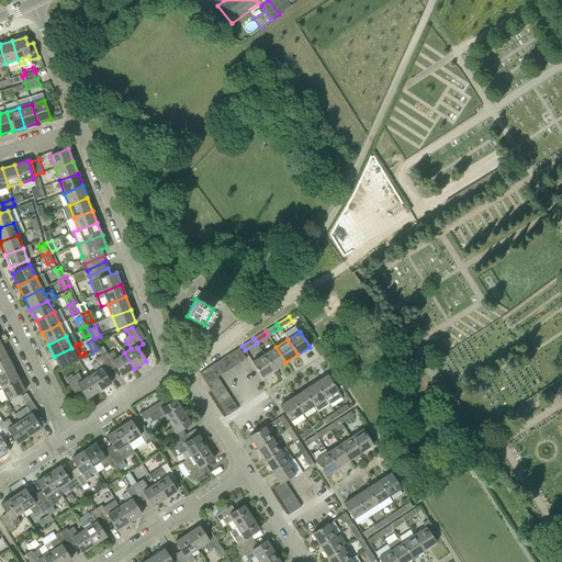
[(274,370),(285,362),(276,347),(263,355),(274,370)]
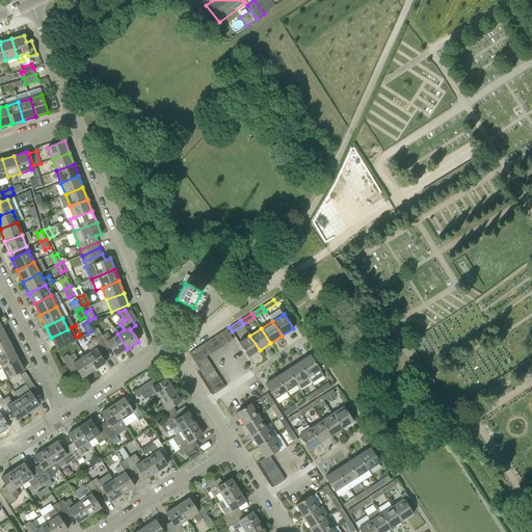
[(57,348),(74,340),(68,329),(51,338),(57,348)]
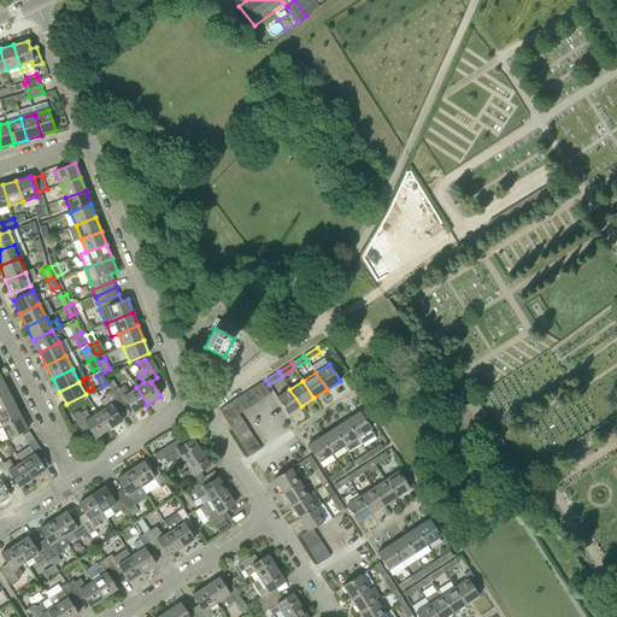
[(264,398),(270,394),(263,382),(256,386),(264,398)]
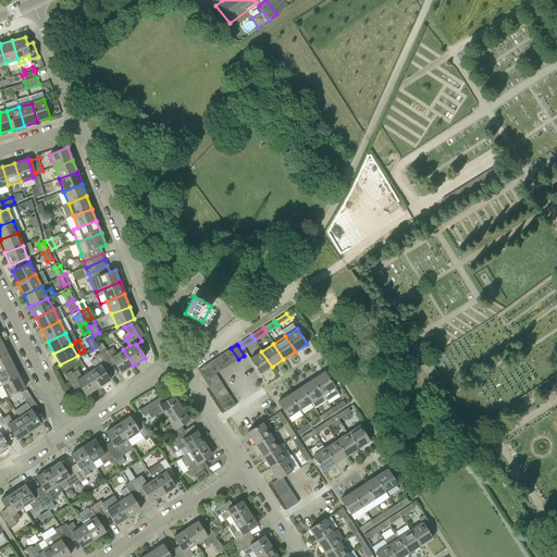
[(121,373),(133,366),(123,349),(116,354),(112,347),(107,351),(106,348),(104,348),(103,347),(99,349),(100,351),(99,351),(107,363),(112,360),(121,373)]
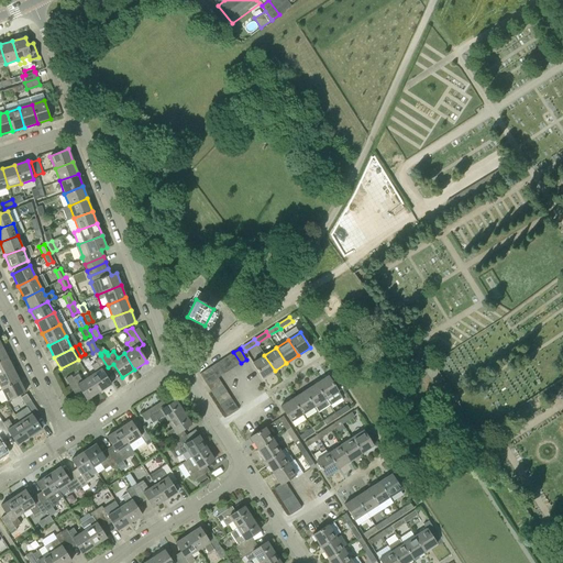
[(234,367),(241,363),(233,352),(228,356),(234,367)]
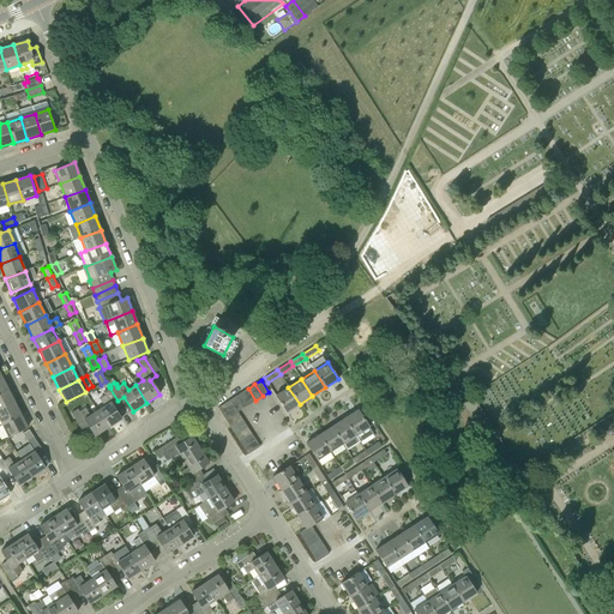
[(96,410),(108,428),(121,419),(112,404),(118,401),(109,387),(103,392),(106,395),(100,398),(102,401),(95,405),(97,410),(96,410)]
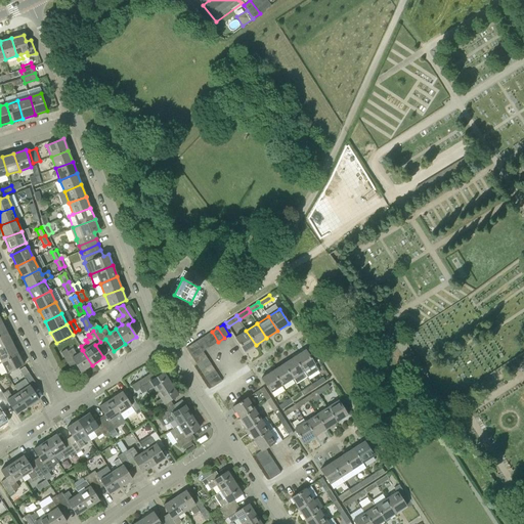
[(245,352),(256,345),(246,331),(235,338),(245,352)]
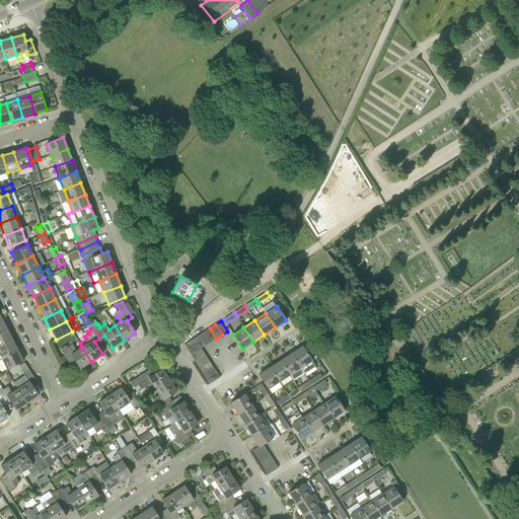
[(211,342),(216,339),(210,328),(205,331),(211,342)]
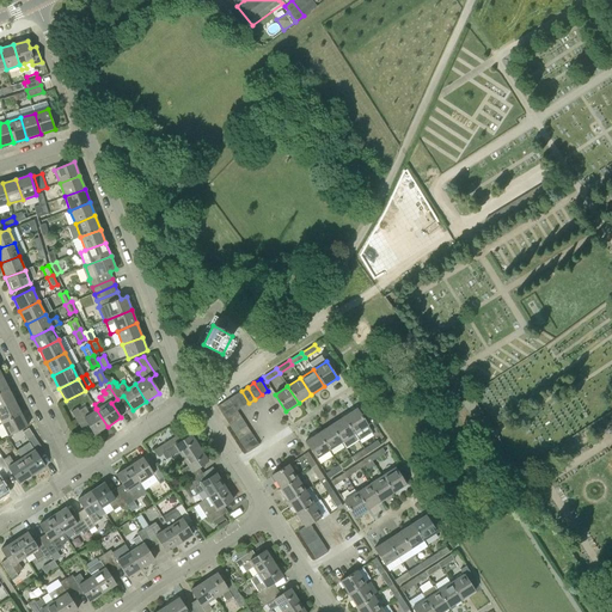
[(0,408),(14,401),(7,389),(0,391),(0,408)]
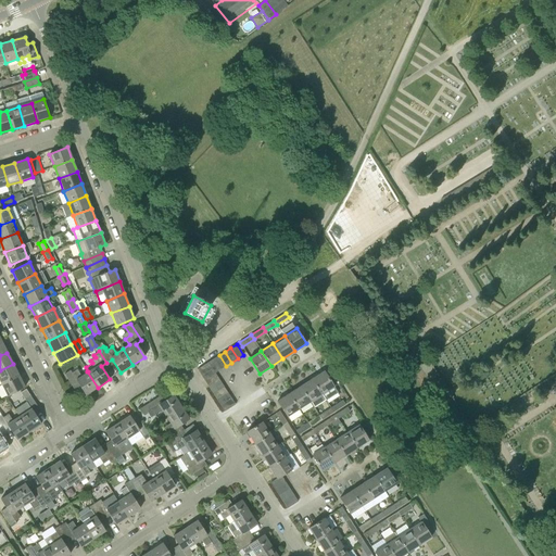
[(220,369),(226,366),(219,355),(213,359),(220,369)]
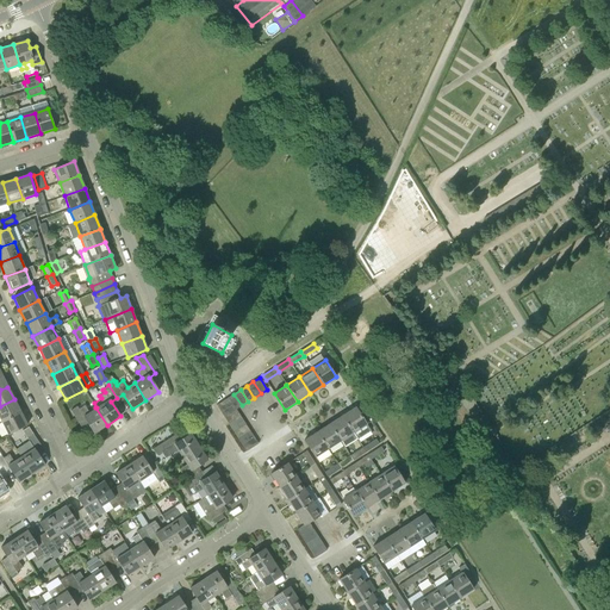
[(236,410),(242,405),(234,394),(228,398),(232,404),(236,410)]
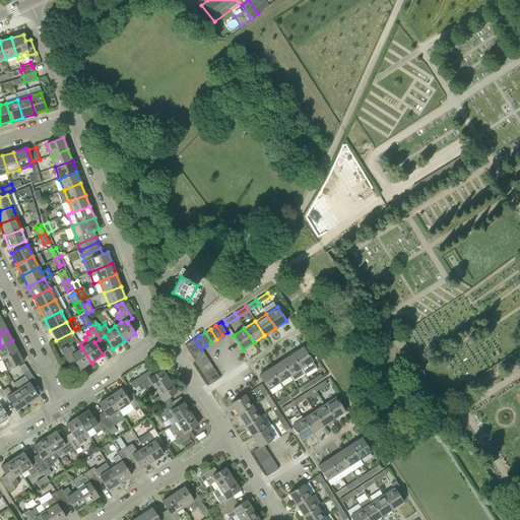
[(198,344),(194,339),(185,345),(188,350),(198,344)]
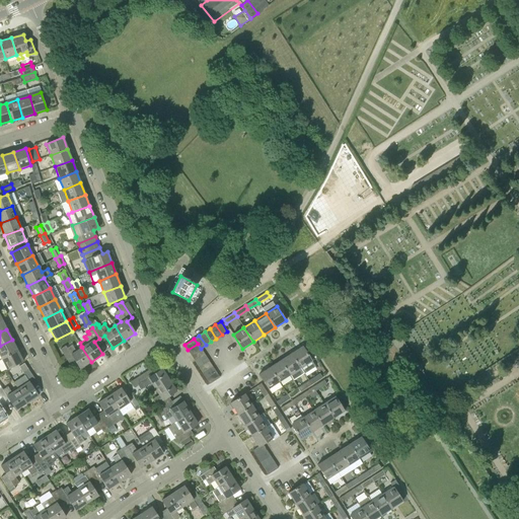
[(0,356),(1,359),(17,351),(12,340),(0,346),(0,356)]
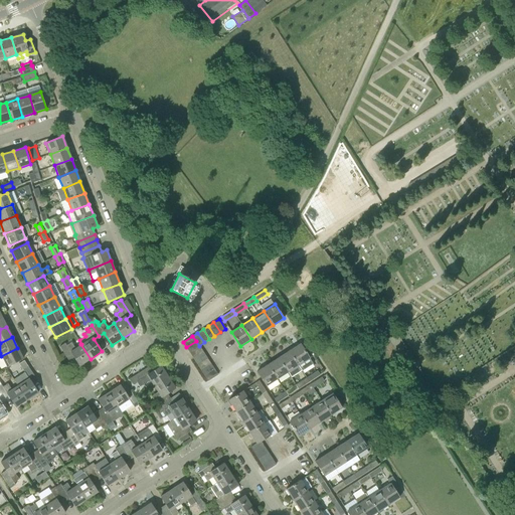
[(200,347),(199,346),(196,341),(186,347),(190,353),(200,347)]
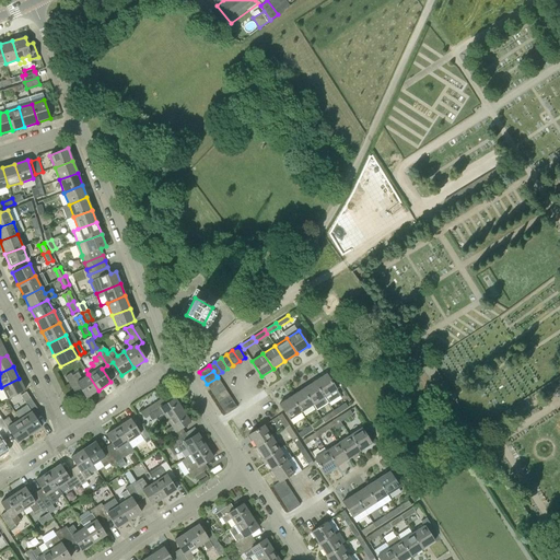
[(86,398),(98,391),(88,374),(82,378),(78,372),(72,375),(70,373),(65,376),(72,388),(78,385),(86,398)]
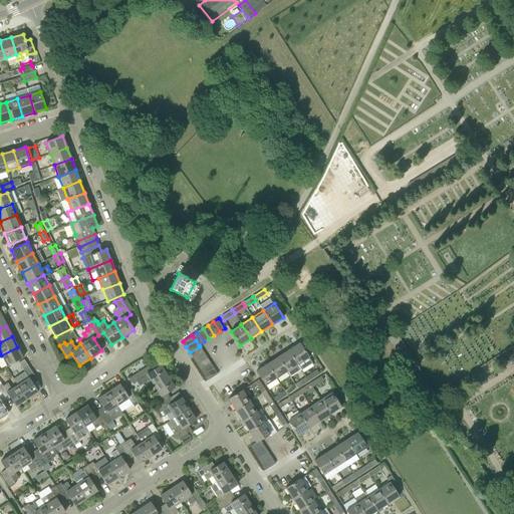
[(289,350),(298,364),(309,357),(299,343),(289,350)]
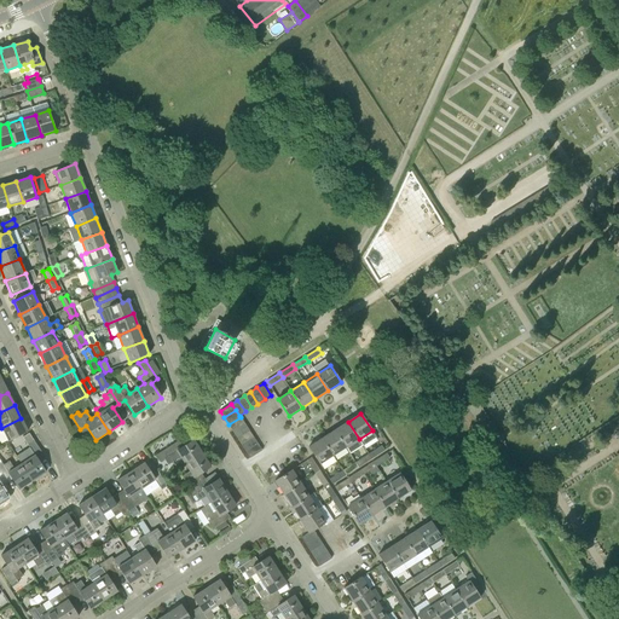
[(229,424),(233,432),(244,423),(241,417),(229,424)]
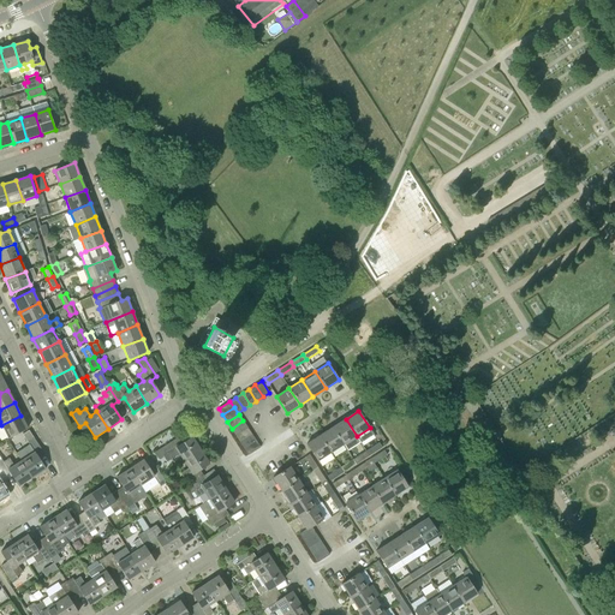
[(1,425),(9,439),(28,429),(21,416),(1,425)]
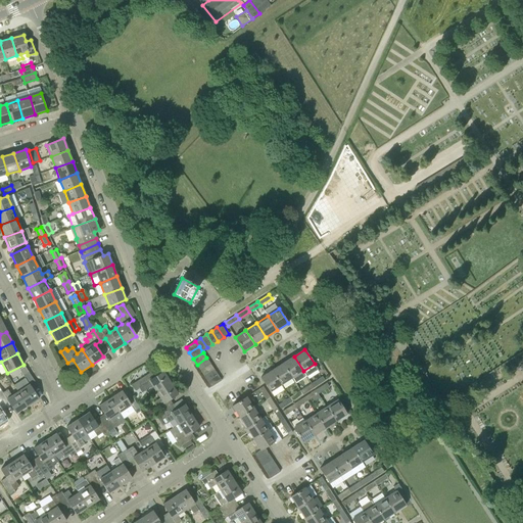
[(302,372),(303,371),(294,357),(283,364),(292,378),(293,377),(295,381),(304,375),(302,372)]
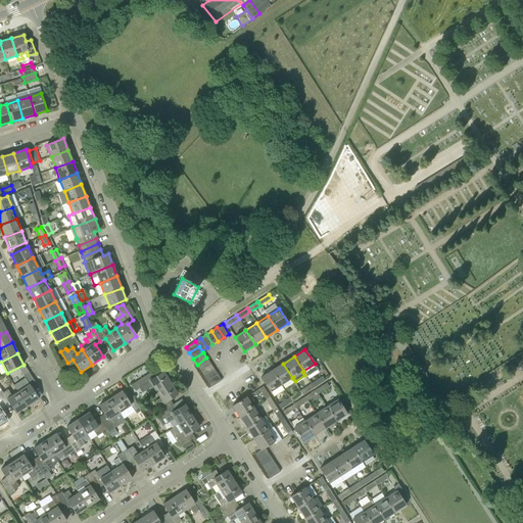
[(200,370),(210,364),(206,358),(197,365),(200,370)]
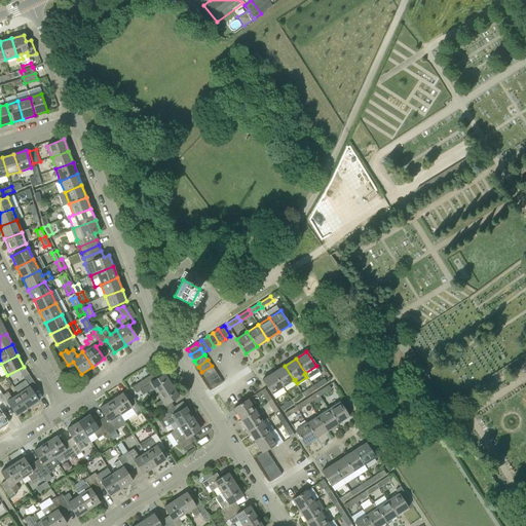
[(201,372),(204,377),(215,371),(212,366),(201,372)]
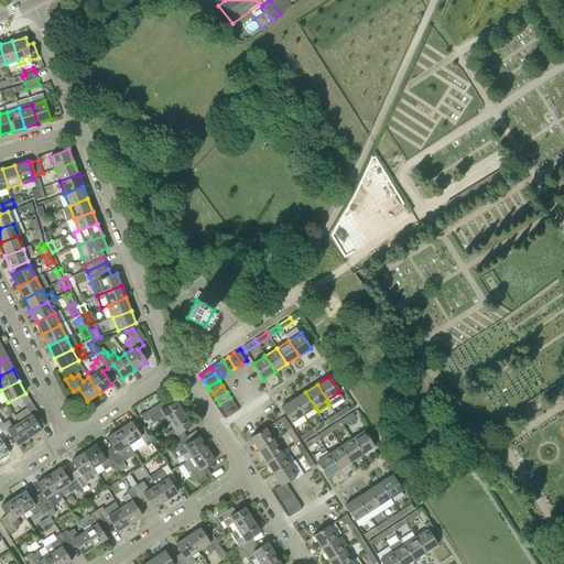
[(303,415),(315,408),(305,392),(293,400),(303,415)]
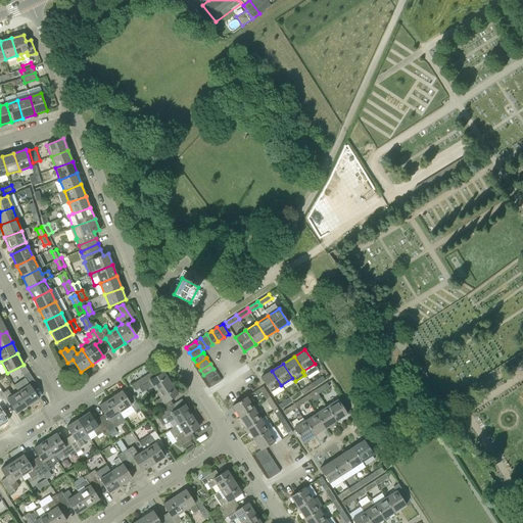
[(24,376),(29,373),(25,367),(19,370),(24,376)]
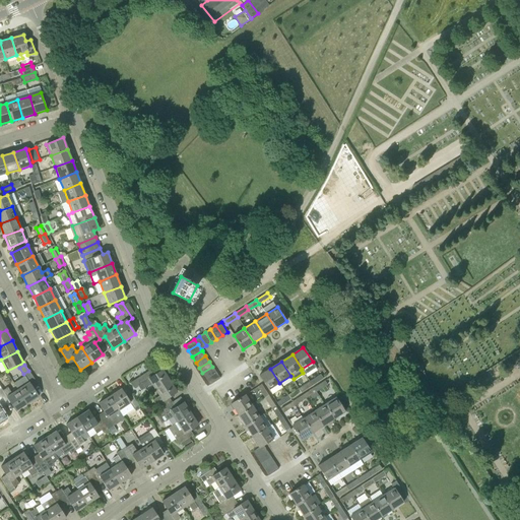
[(202,373),(206,379),(216,373),(212,367),(202,373)]
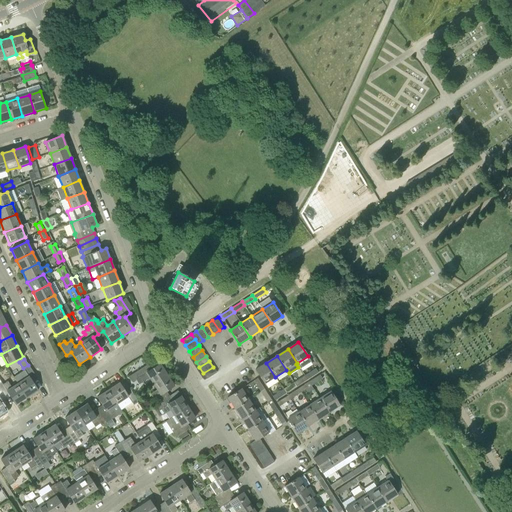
[(265,384),(275,377),(266,363),(255,370),(265,384)]
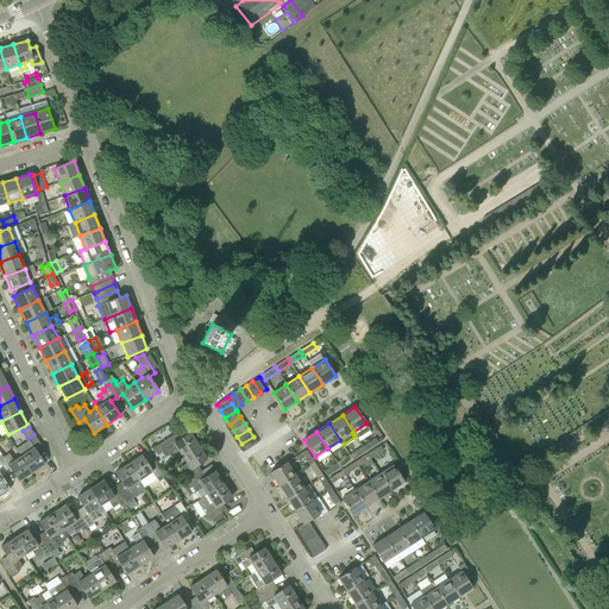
[(177,450),(182,457),(199,446),(190,433),(176,441),(173,437),(154,449),(157,454),(167,449),(170,454),(177,450)]
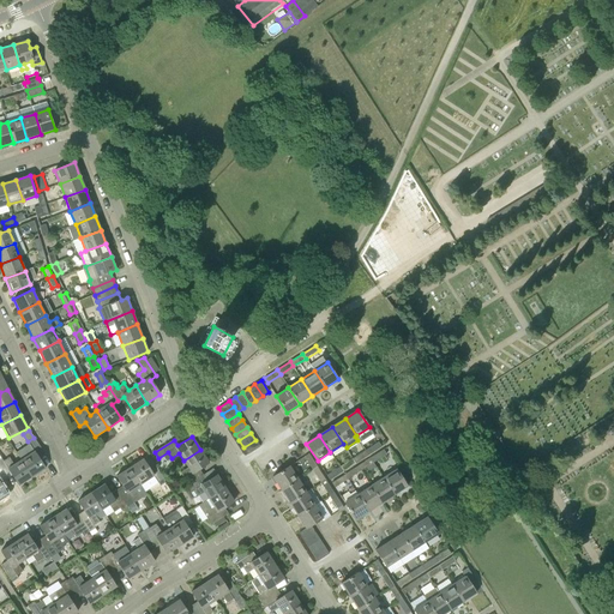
[(20,459),(32,477),(46,468),(36,455),(42,450),(34,438),(28,441),(29,444),(24,449),(28,455),(20,459)]
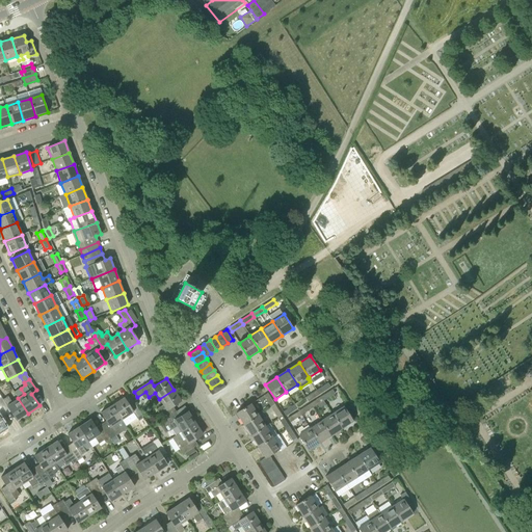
[(211,388),(215,394),(225,387),(221,381),(211,388)]
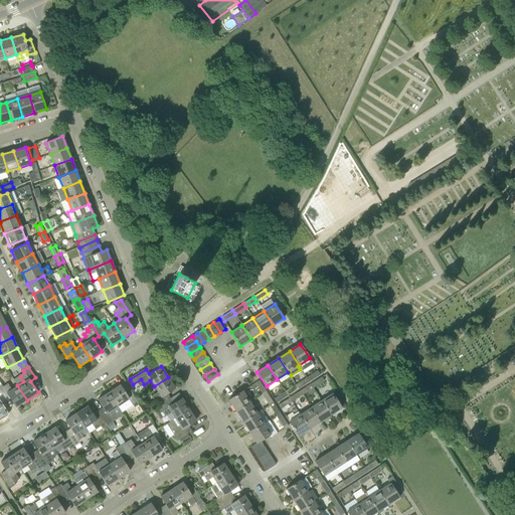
[(307,377),(309,381),(320,374),(318,370),(307,377)]
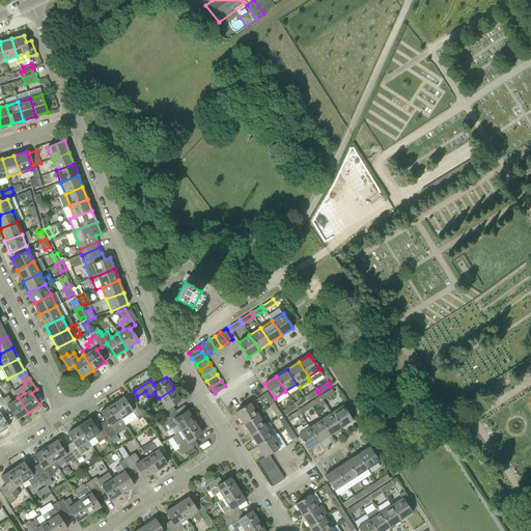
[(161,420),(171,414),(168,409),(180,400),(173,389),(159,398),(163,404),(157,409),(160,414),(158,415),(161,420)]
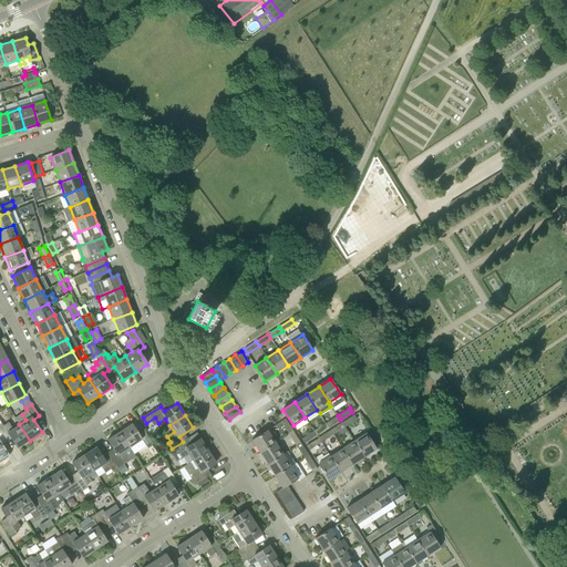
[(326,423),(329,428),(340,420),(338,415),(326,423)]
